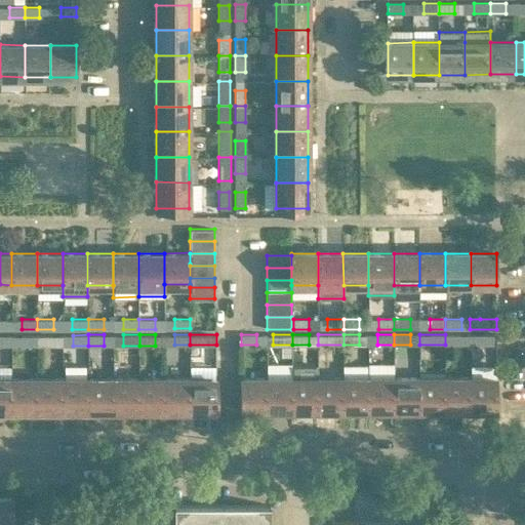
[(445,334),(445,345),(461,345),(461,334),(445,334)]
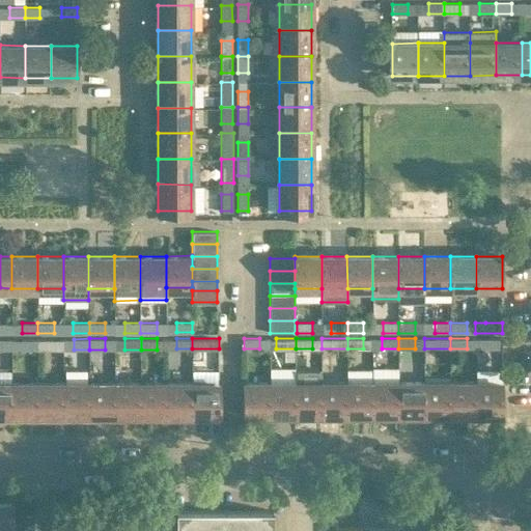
[(485,348),(502,350),(502,338),(485,338),(485,348)]
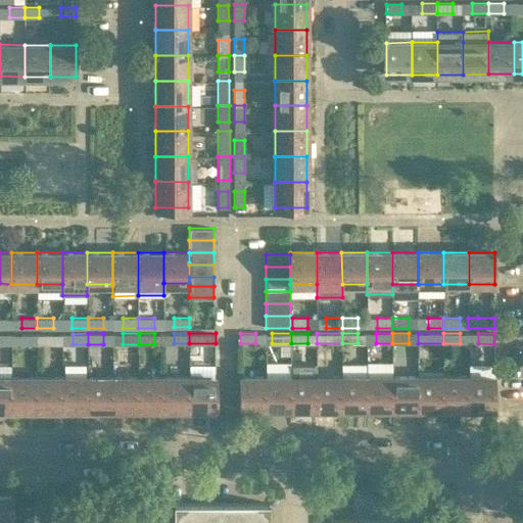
[(37,334),(21,334),(21,344),(37,344),(37,334)]
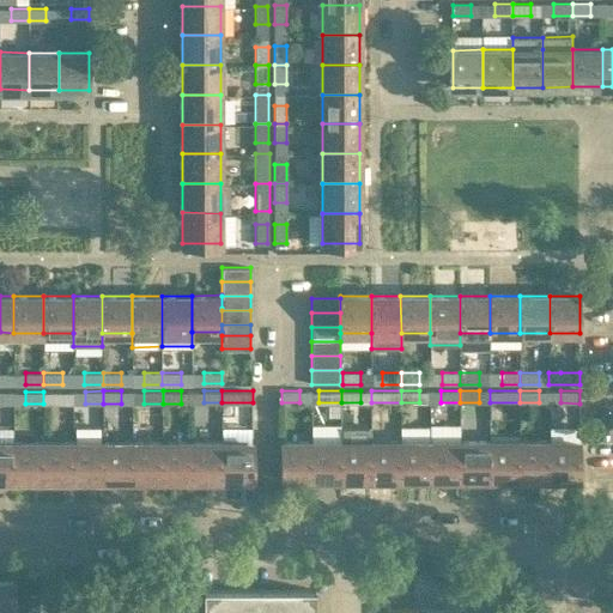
[(61,392),(43,392),(43,404),(61,404),(61,392)]
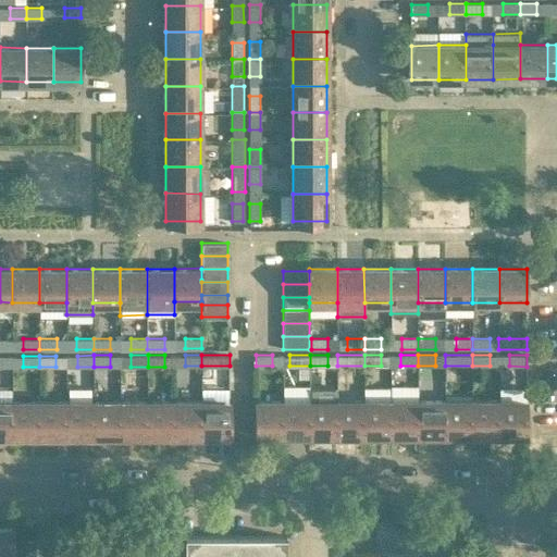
[(283,400),(283,434),(310,434),(310,400),(310,385),(284,385),(283,400)]
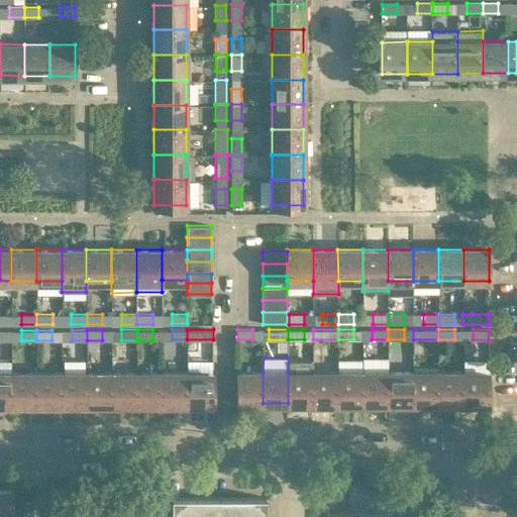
[(462,373),(462,404),(488,404),(489,373),(488,373),(488,359),(462,359),(462,373)]
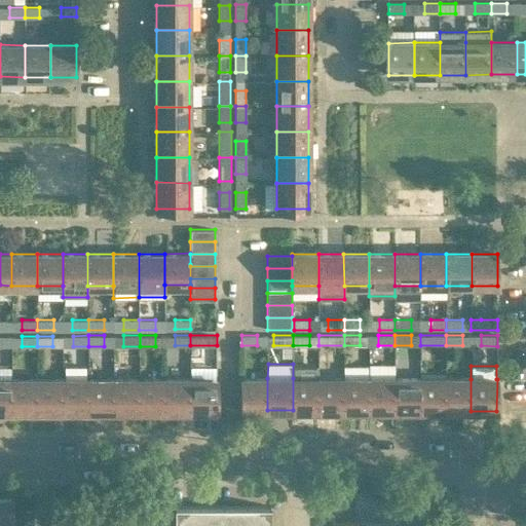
[(318,378),(318,410),(344,410),(344,378),(344,368),(318,368),(318,378)]
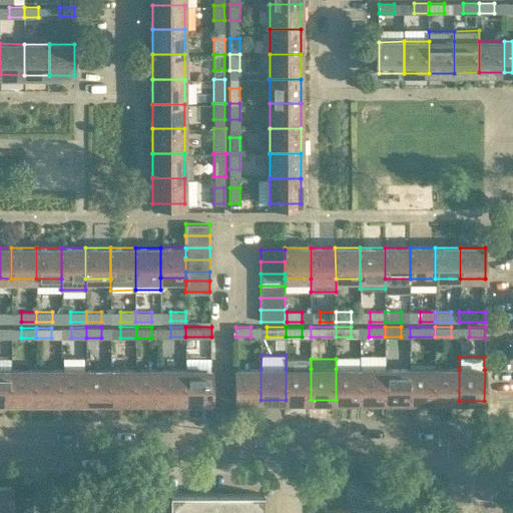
[(0,400),(12,400),(11,369),(0,369),(0,400)]
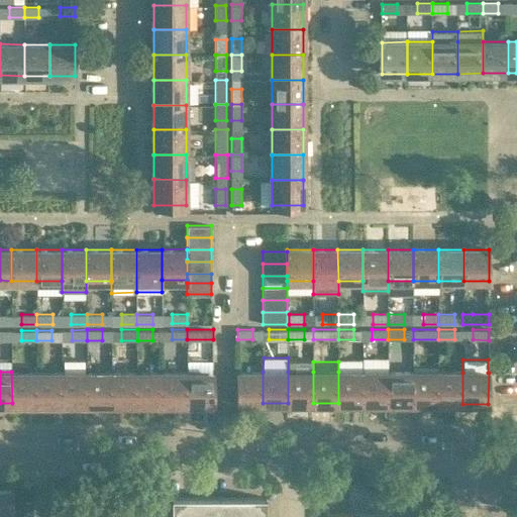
[(36,372),(11,372),(12,403),(36,403),(36,372)]
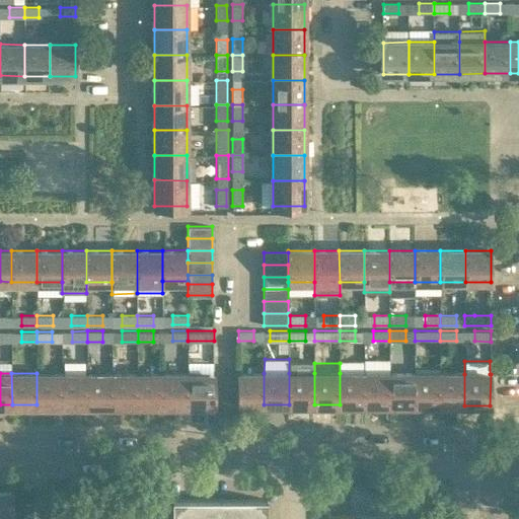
[(62,373),(36,373),(36,404),(62,404),(62,373)]
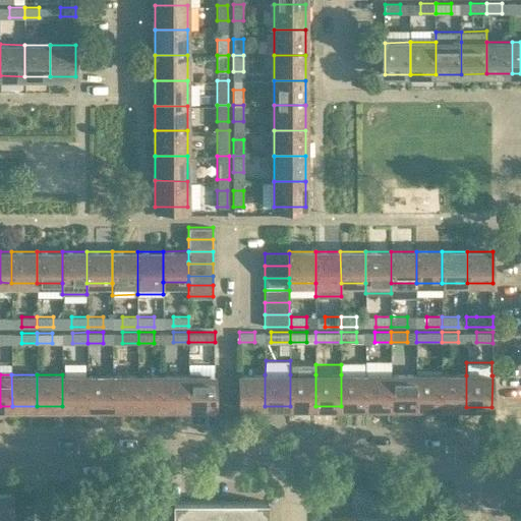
[(88,374),(62,374),(62,406),(88,406),(88,374)]
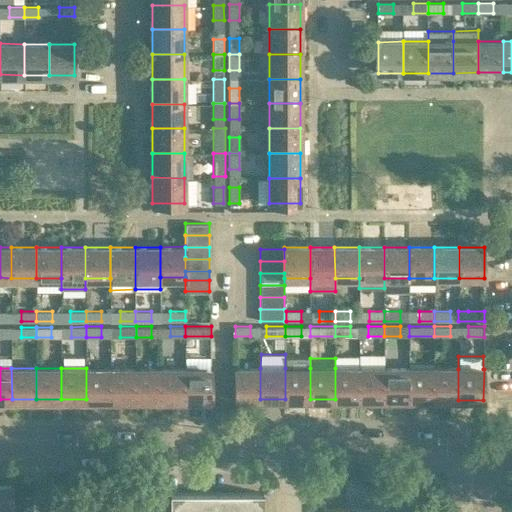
[(111,368),(86,368),(86,399),(111,399),(111,368)]
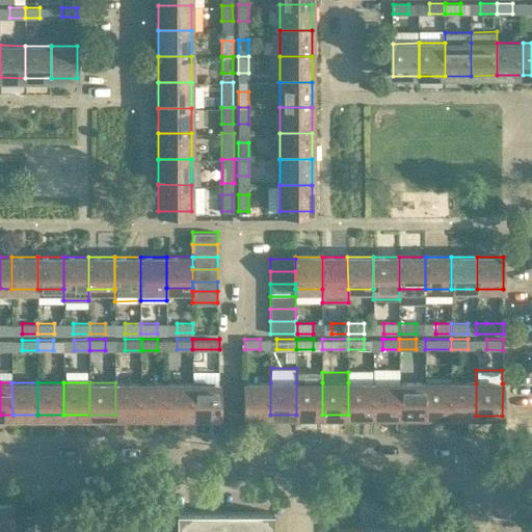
[(141,382),(115,382),(115,415),(141,415),(141,382)]
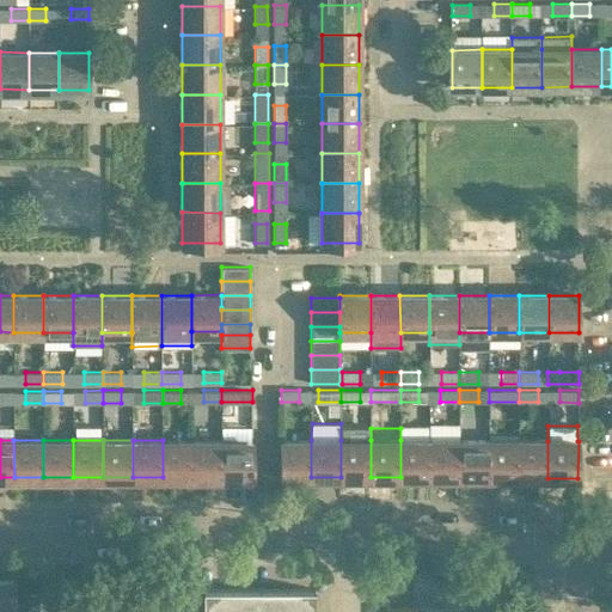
[(191,440),(163,440),(163,477),(193,477),(191,440)]
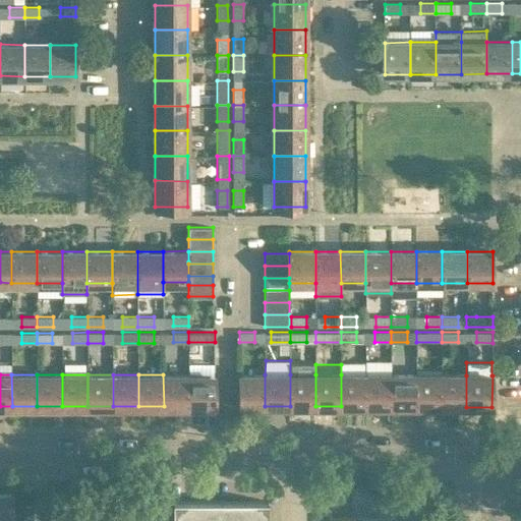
[(188,374),(163,374),(164,406),(188,406),(188,374)]
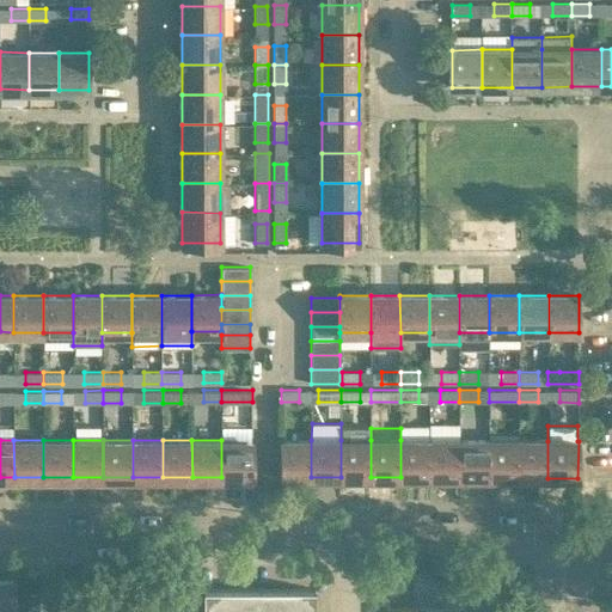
[(252,440),(221,440),(221,477),(252,477),(252,440)]
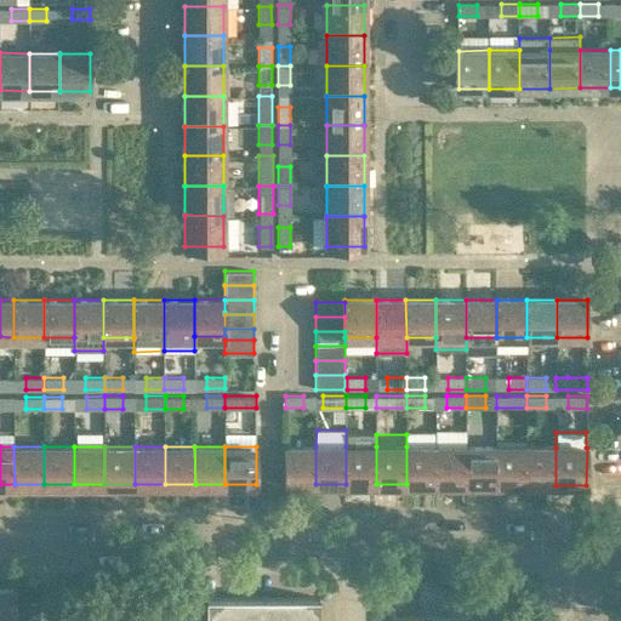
[(285,484),(315,484),(315,446),(285,446),(285,484)]
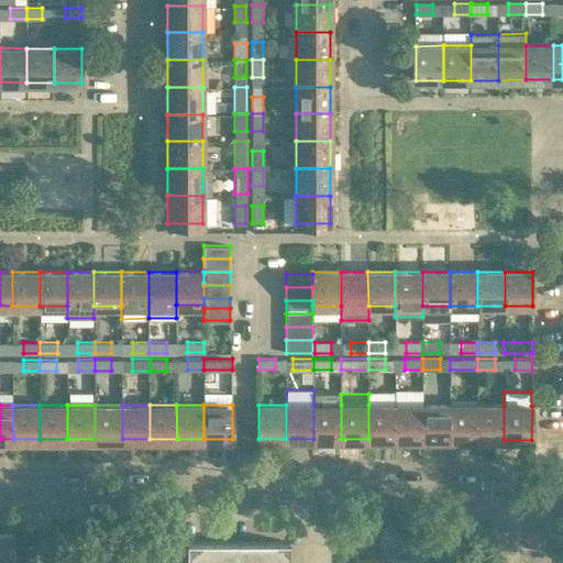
[(313,439),(341,439),(341,405),(313,405),(313,439)]
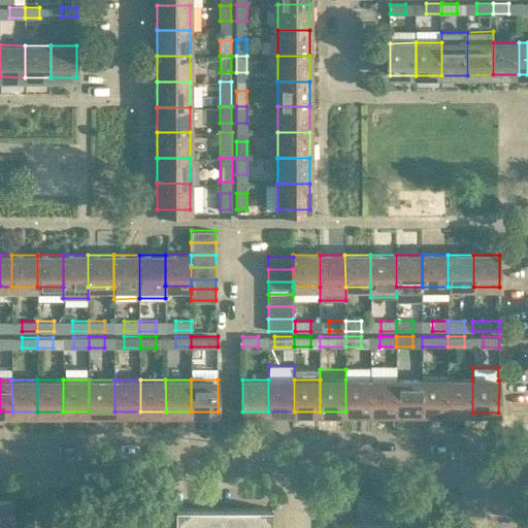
[(345,411),(370,413),(370,381),(345,380),(345,411)]
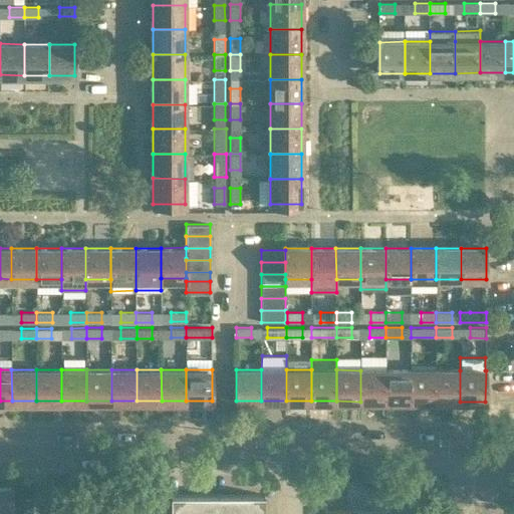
[(360,402),(386,402),(386,370),(360,370),(360,402)]
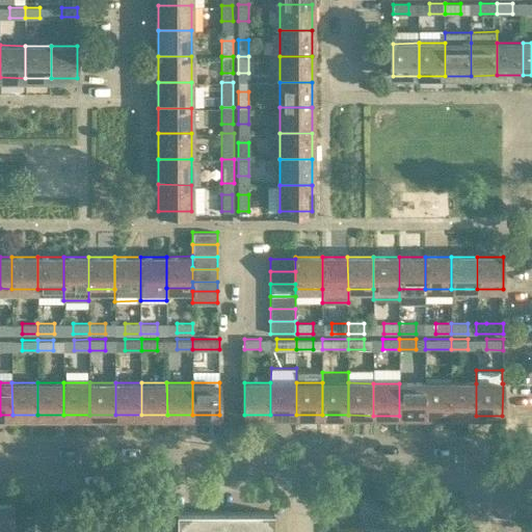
[(399,416),(425,416),(425,383),(399,383),(399,416)]
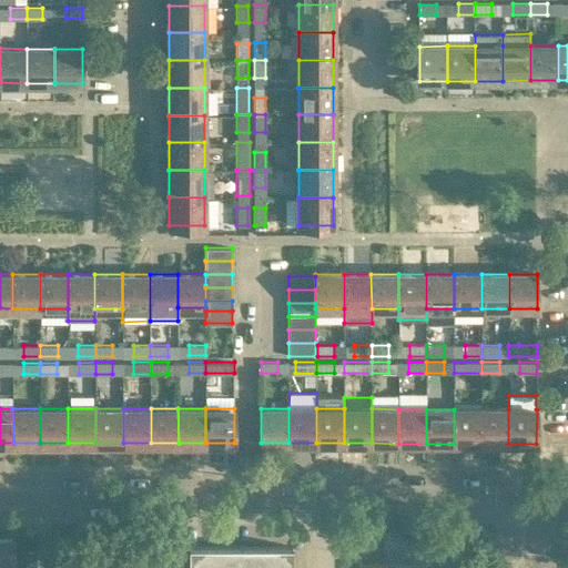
[(454,444),(480,444),(482,409),(454,409),(454,444)]
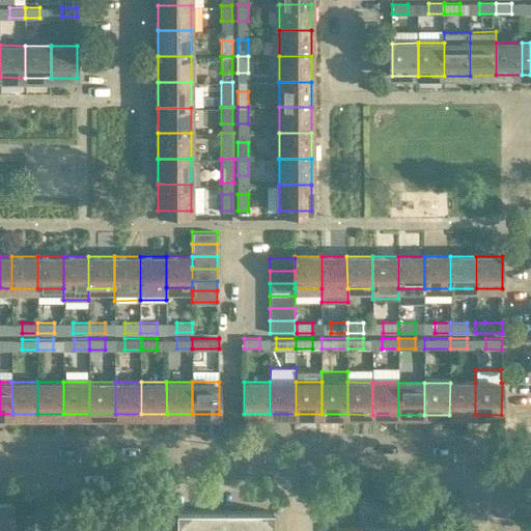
[(449,415),(475,415),(475,383),(450,383),(449,415)]
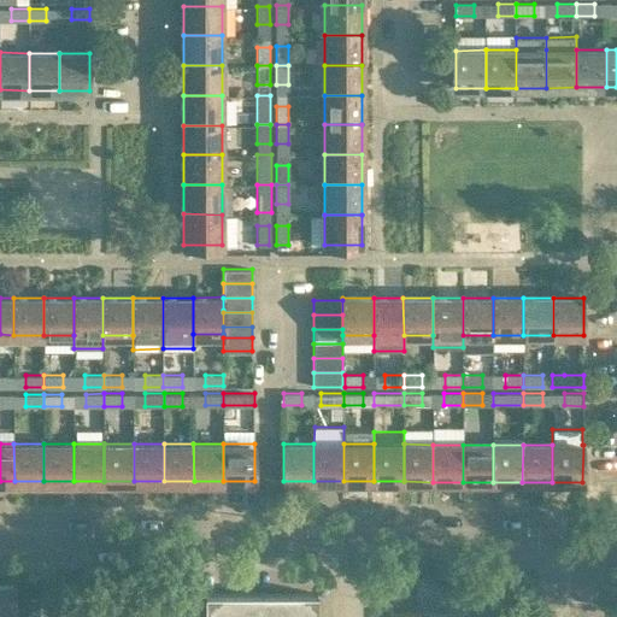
[(0,583),(0,612),(16,613),(15,583),(0,583)]
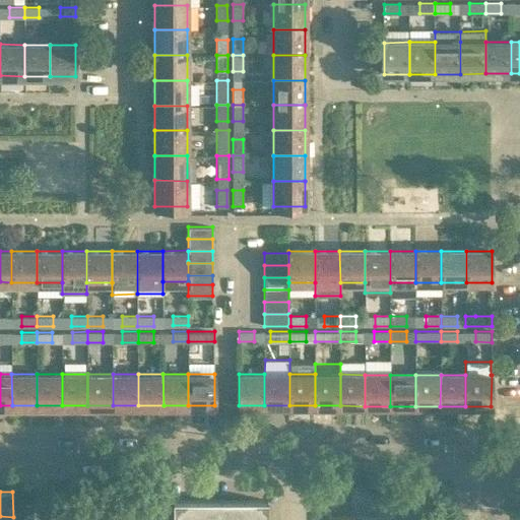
[(172,519),(377,519),(377,516),(329,516),(328,519),(267,519),(268,500),(172,500),(173,508),(172,519)]
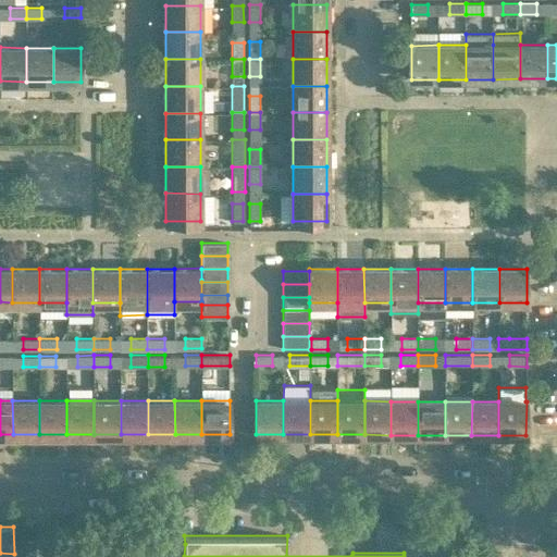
[(25,544),(25,554),(36,554),(36,544),(25,544)]
